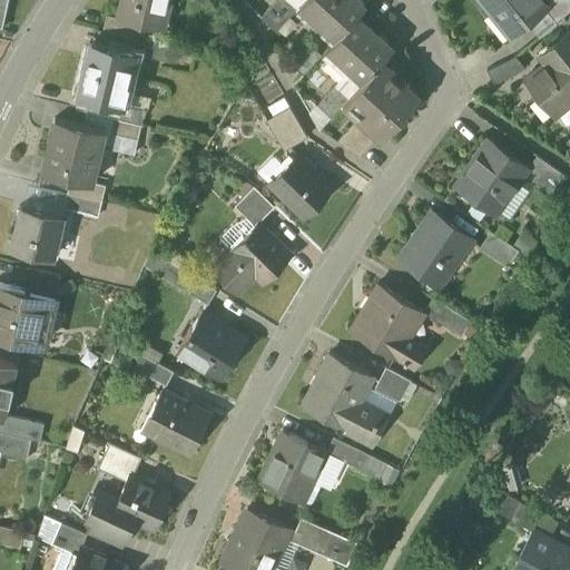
[(121,0),(118,16),(133,19),(164,27),(169,0),(121,0)]
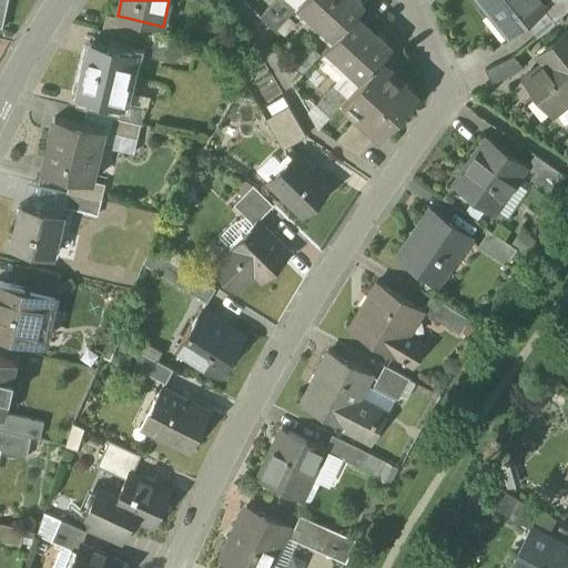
[(297,9),(287,0),(276,0),(262,17),(276,32),(297,9)]
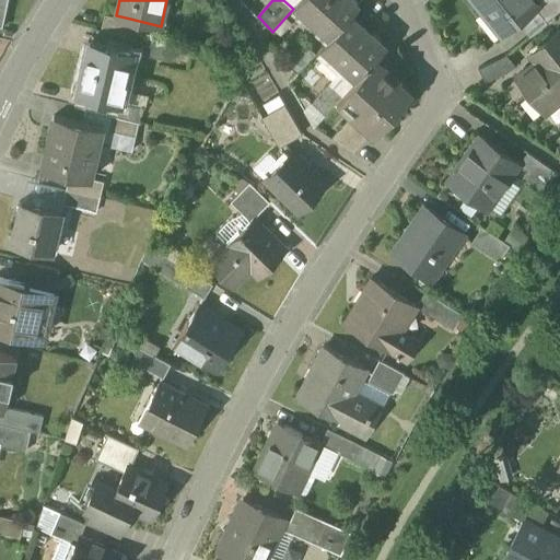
[(359,8),(350,0),(300,0),(295,6),(330,39),(350,18),(359,8)]
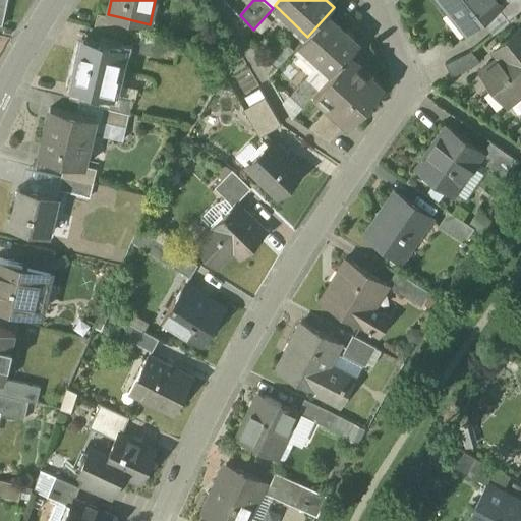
[(498,0),(440,0),(449,11),(452,9),(471,33),(499,10),(503,7),(503,6),(498,0)]
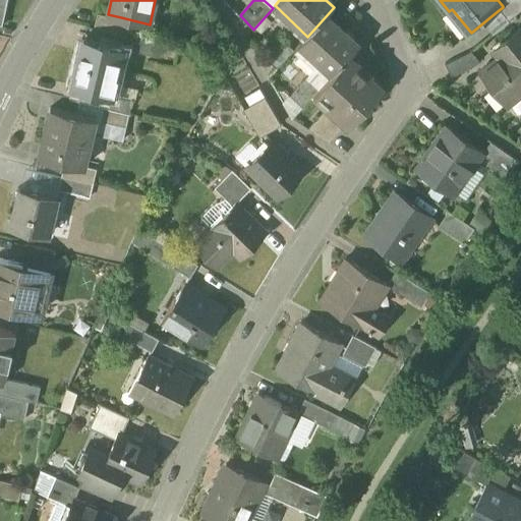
[(520,0),(509,0),(503,6),(503,7),(499,10),(509,22),(520,11),(520,0)]
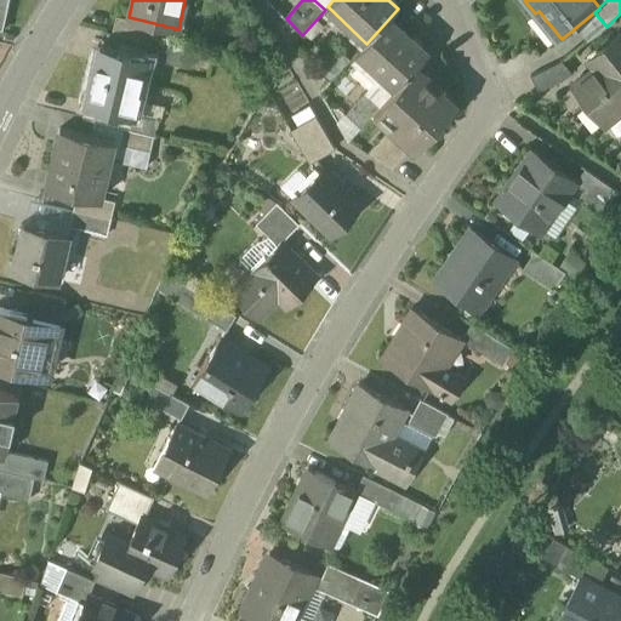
[(129,20),(118,17),(113,34),(140,40),(144,21),(129,17),(129,20)]
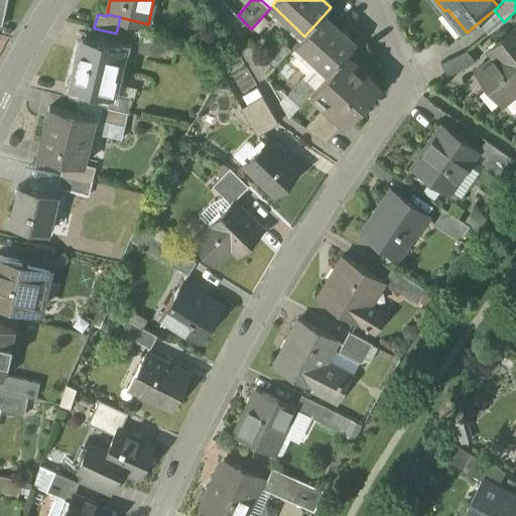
[(304,36),(296,45),(330,75),(345,57),(356,45),(323,16),(304,36)]
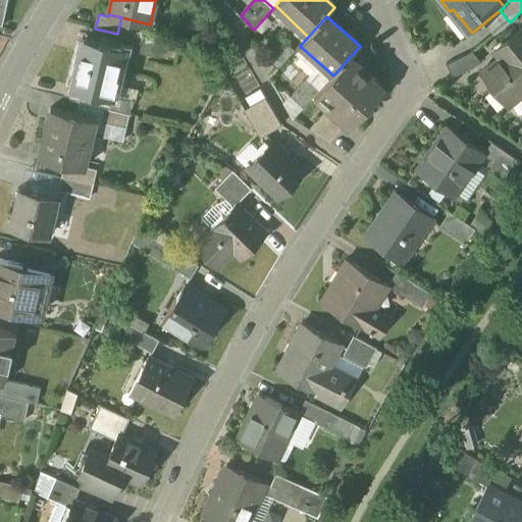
[(521,93),(521,27),(502,44),(509,52),(481,75),(492,89),(497,86),(511,102),(521,93)]
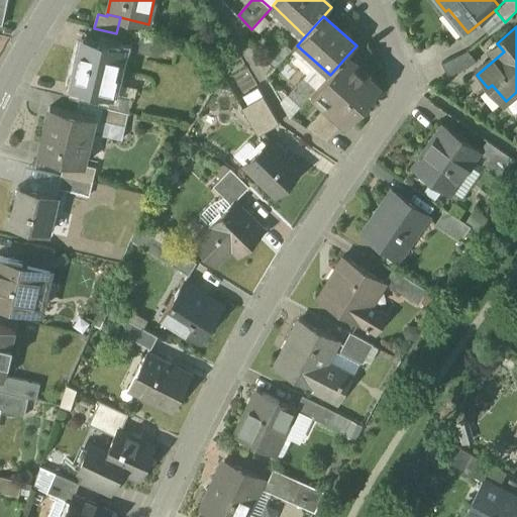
[(162,44),(130,37),(127,50),(159,58),(162,44)]
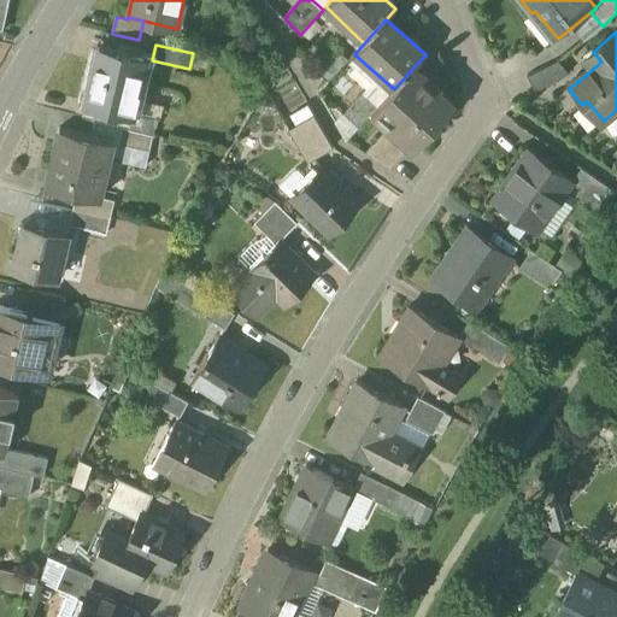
[(334,48),(313,70),(328,83),(348,60),(334,48)]
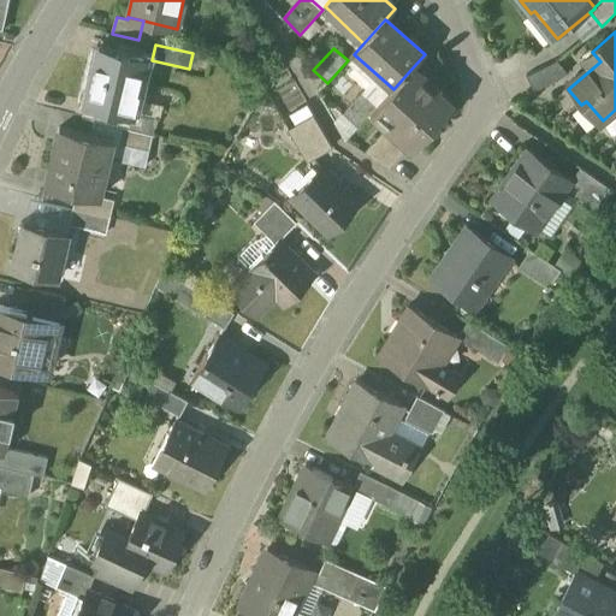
[(118,54),(96,49),(93,63),(95,64),(86,104),(126,113),(134,114),(134,113),(143,70),(138,69),(141,55),(119,49),(118,54)]
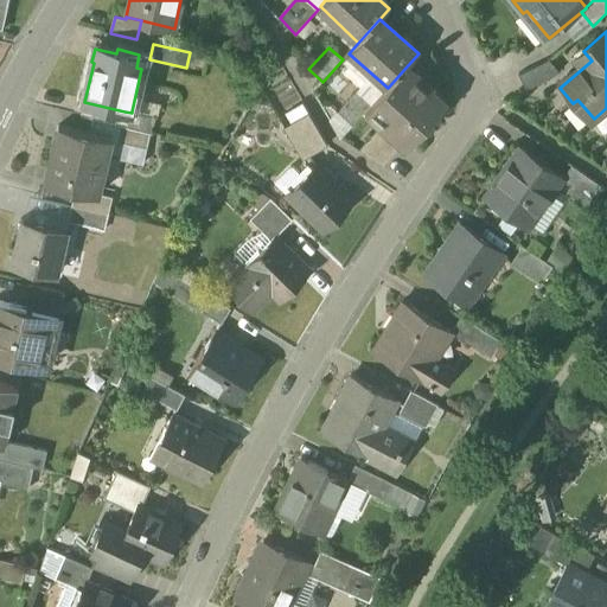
[(547,63),(519,76),(526,90),(550,80),(560,72),(549,61),(547,63)]
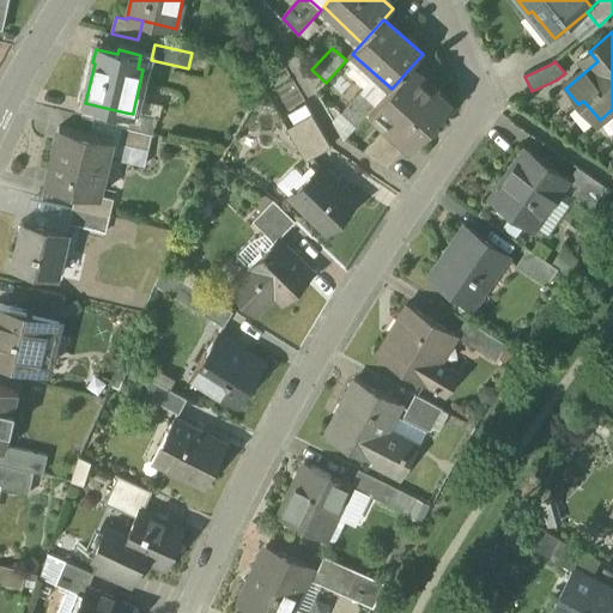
[(392,89),(376,105),(393,120),(388,125),(408,144),(411,145),(447,104),(434,91),(436,89),(419,73),(417,76),(410,68),(392,89)]
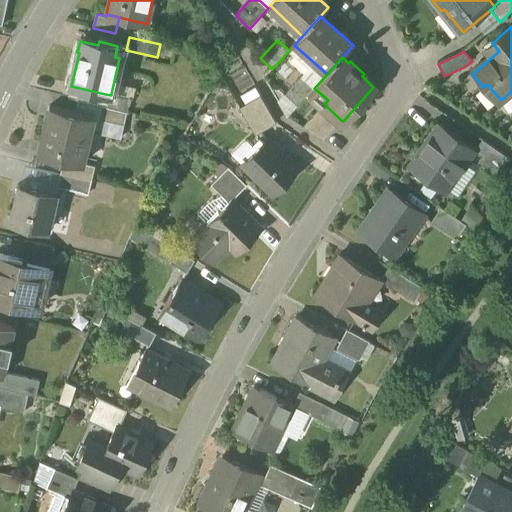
[(301,77),(284,95),(297,107),(314,88),(301,77)]
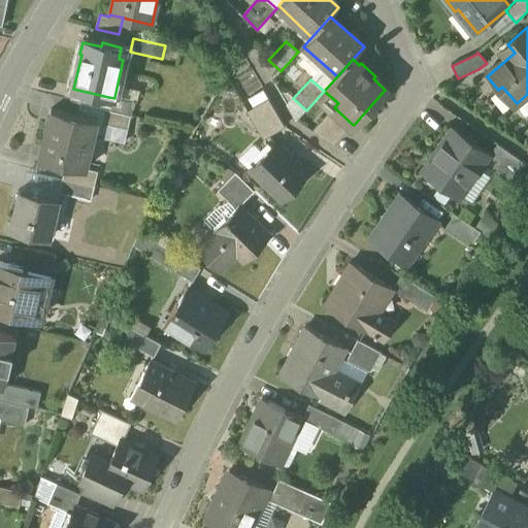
[(134,102),(114,97),(114,98),(108,97),(105,109),(131,116),(134,102)]
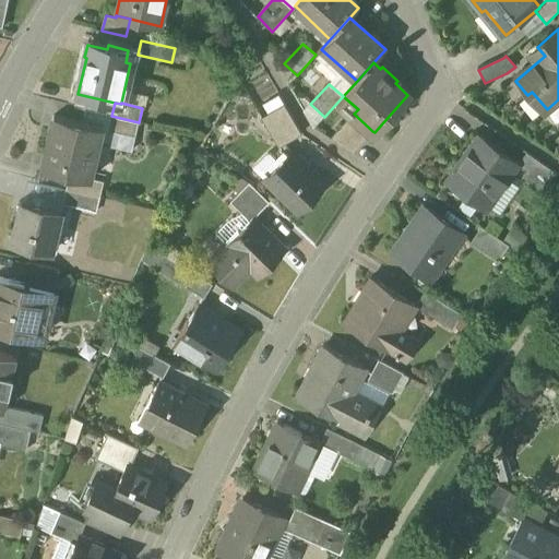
[(285,105),(269,114),(286,144),(302,134),(285,105)]
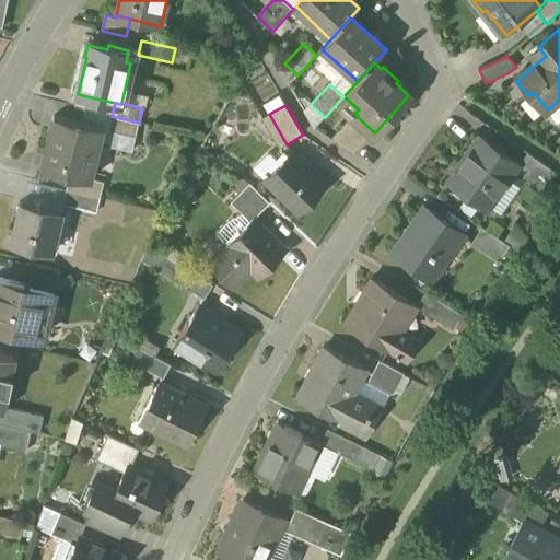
[(354,114),(331,140),(352,154),(373,131),(354,114)]
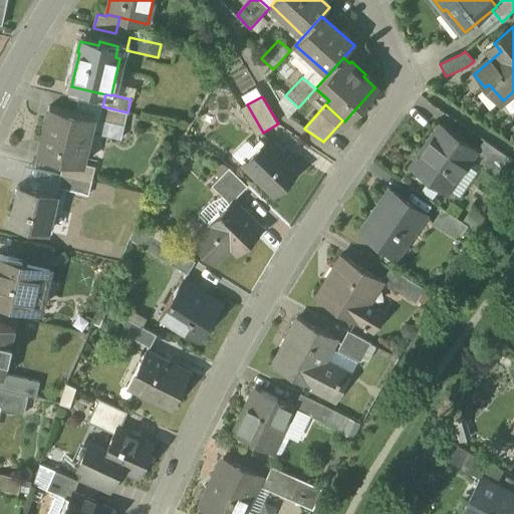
[(87,115),(49,106),(38,155),(63,160),(76,163),(76,162),(87,115)]
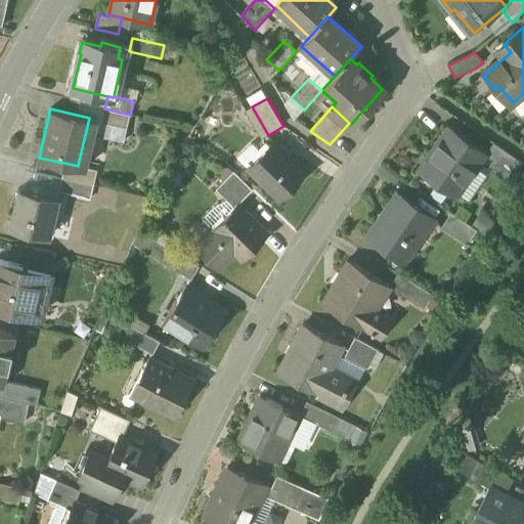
[(130,115),(104,108),(100,124),(126,129),(130,115)]
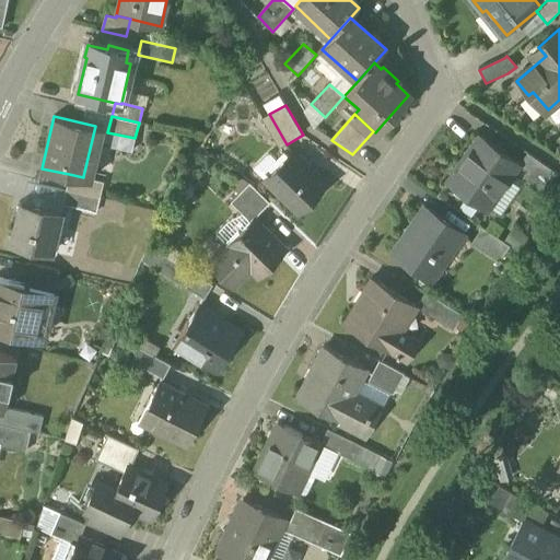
[(518,165),(479,138),(448,183),(488,210),(518,165)]
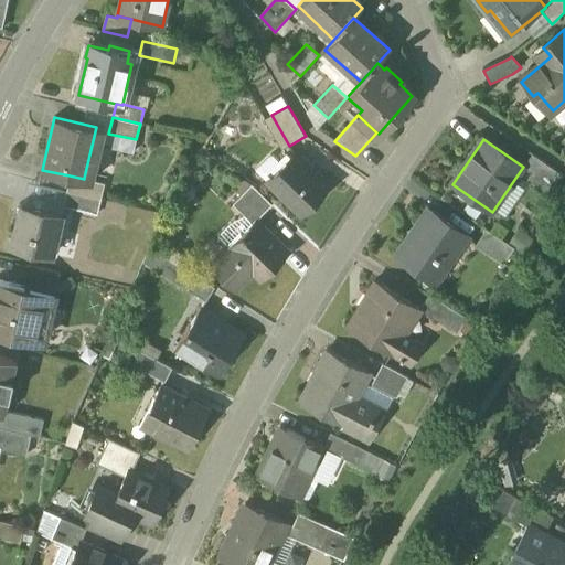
[(330,187),(296,152),(284,166),(268,181),(302,215),(330,187)]
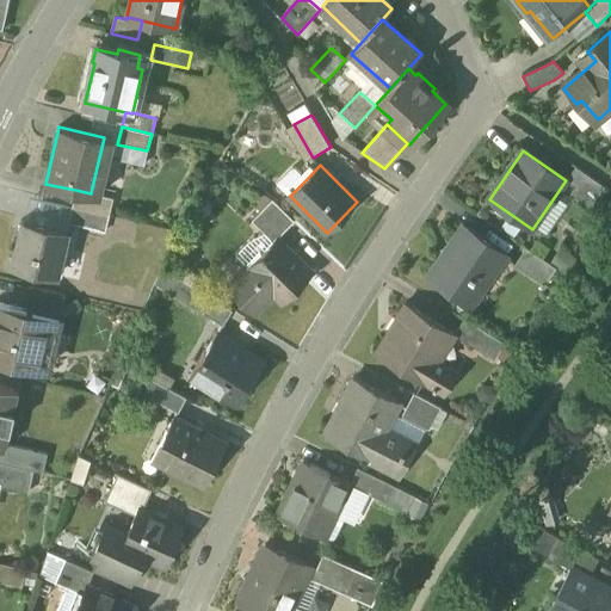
[(294,168),(278,184),(290,196),(307,179),(296,168),(294,168)]
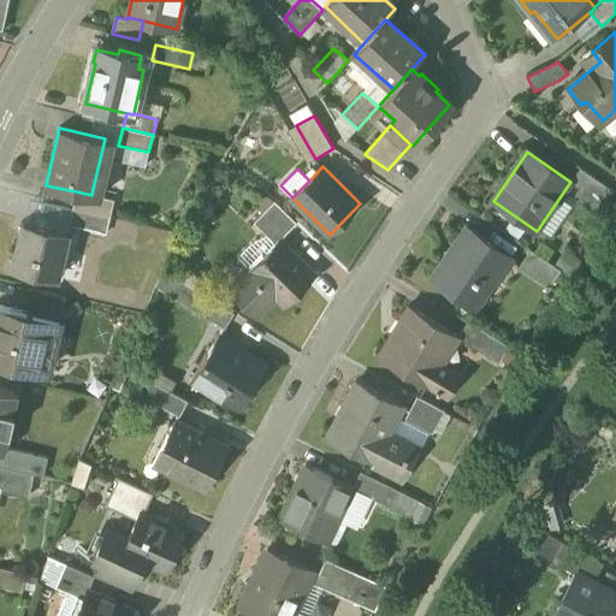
[(610,189),(587,172),(576,188),(580,190),(574,197),(594,212),(610,189)]
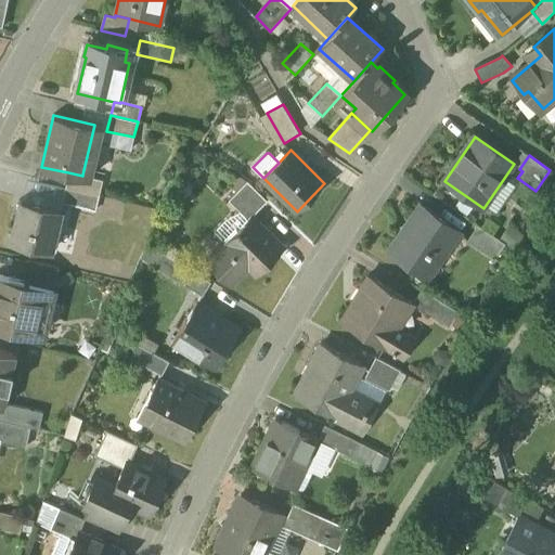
[(102,179),(82,175),(82,176),(68,172),(64,186),(98,195),(102,179)]
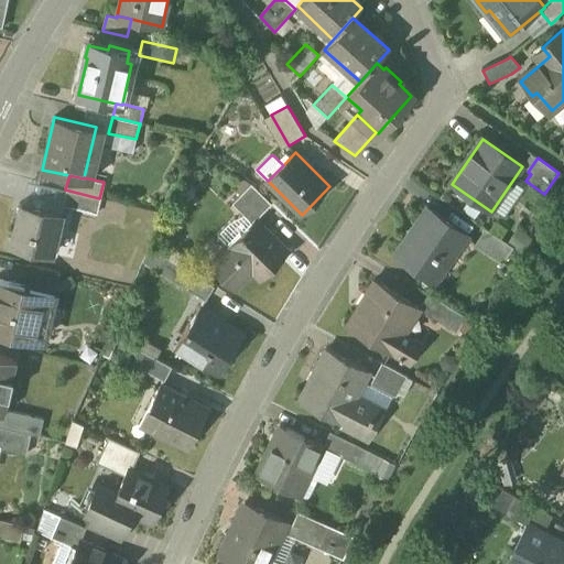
[(252,184),(232,204),(245,216),(253,208),(261,216),(272,205),(252,184)]
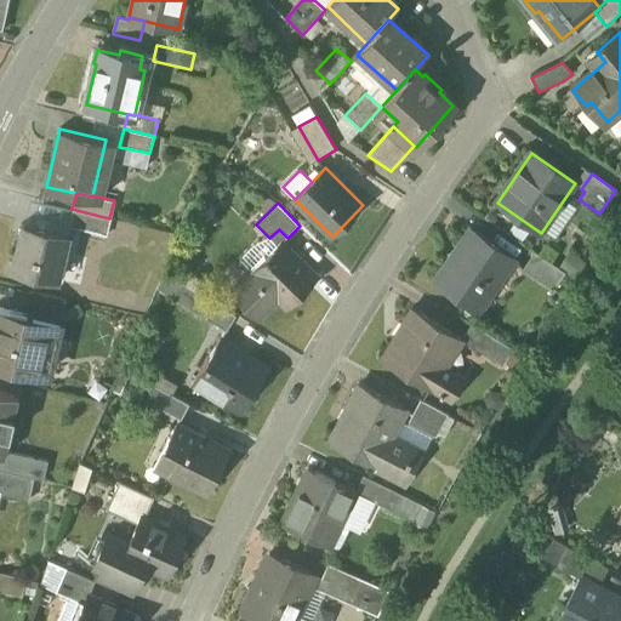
[(109,218),(72,209),(68,227),(106,235),(109,218)]
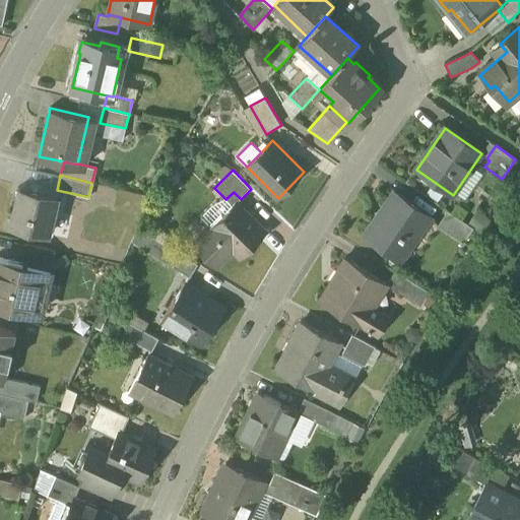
[(56,195),(18,187),(10,228),(47,236),(56,195)]
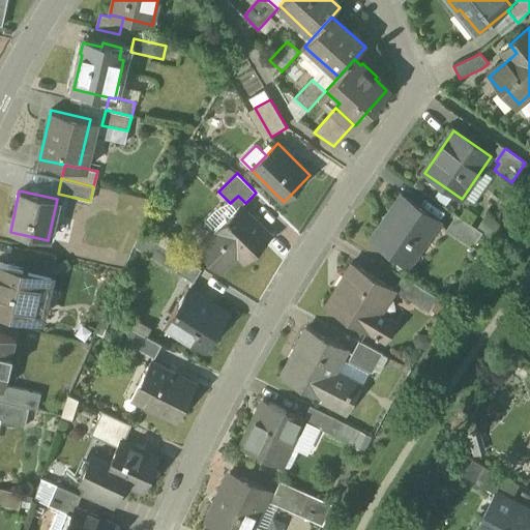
[(438,223),(404,198),(385,225),(384,224),(373,240),(409,265),(438,223)]
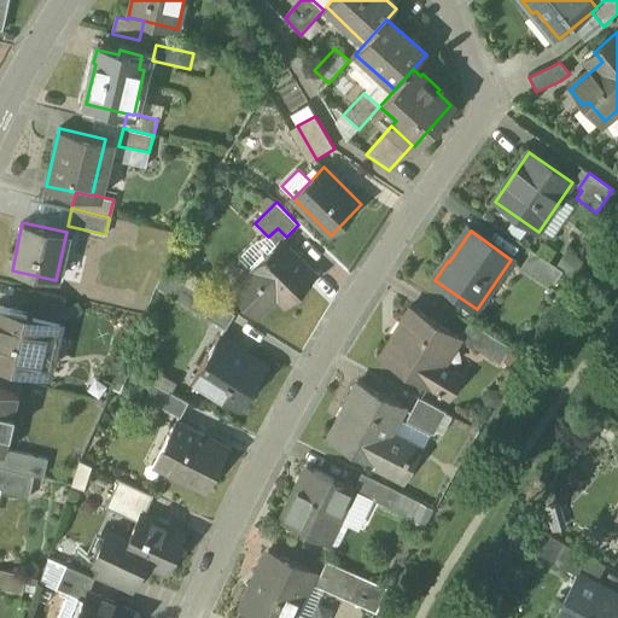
[(281,240),(234,286),(258,312),(275,296),(285,305),(315,277),(295,257),(296,255),(281,240)]
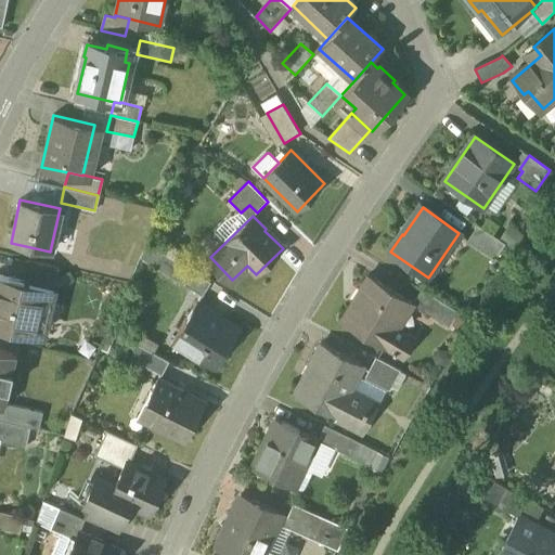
[(505,244),(478,226),(468,241),(495,260),(505,244)]
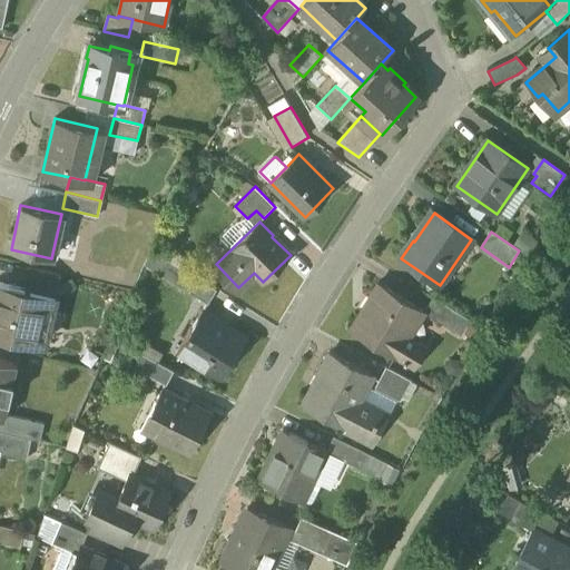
[(192,274),(151,248),(145,264),(184,288),(192,274)]
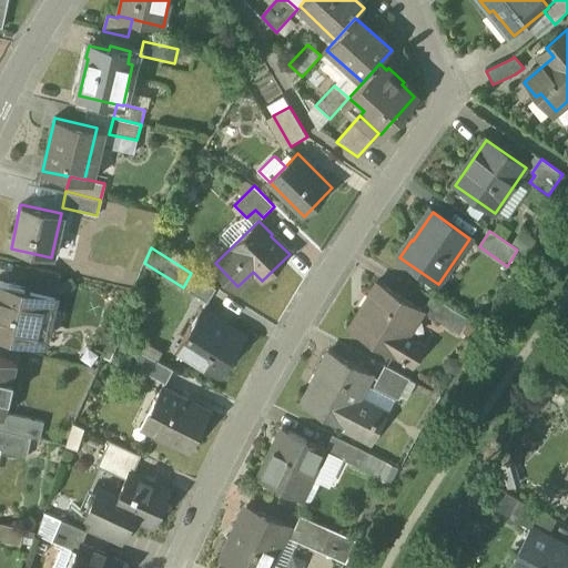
[(37,269),(31,290),(57,295),(61,274),(37,269)]
